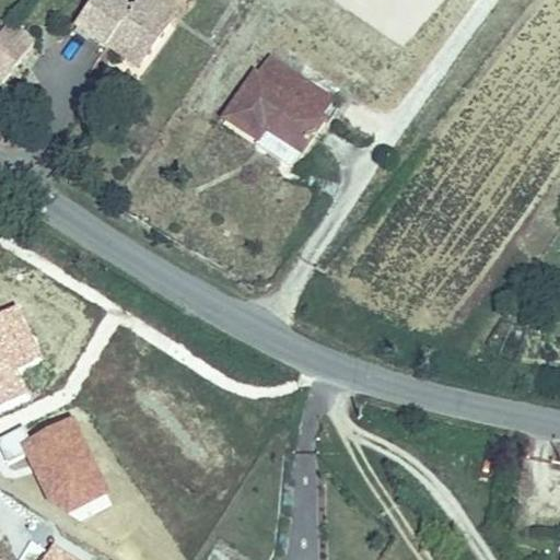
[(176,25),(142,0),(136,9),(123,0),(96,0),(83,20),(113,43),(119,35),(151,58),(176,25)]
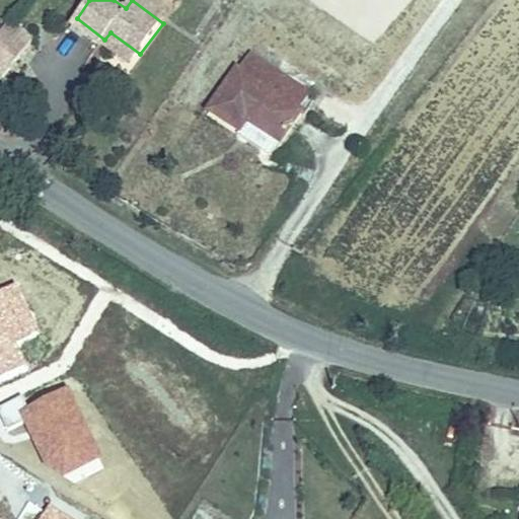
[(150,0),(132,0),(163,23),(169,14),(150,0)]
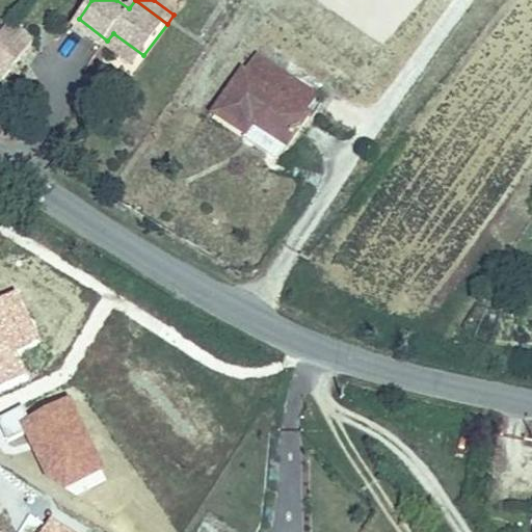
[(15,17),(0,35),(0,67),(7,74),(40,35),(15,17)]
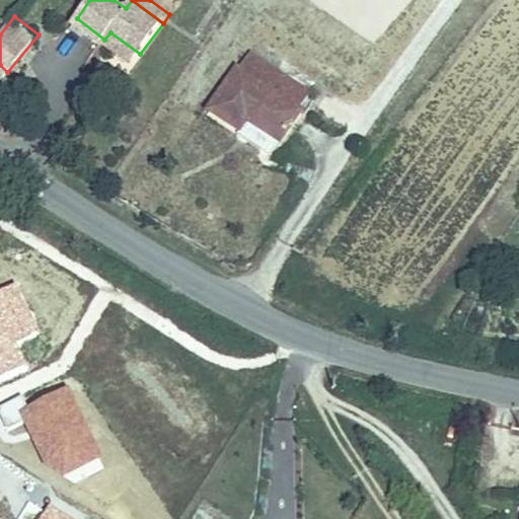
[(110,32),(104,40),(135,62),(140,54),(110,32)]
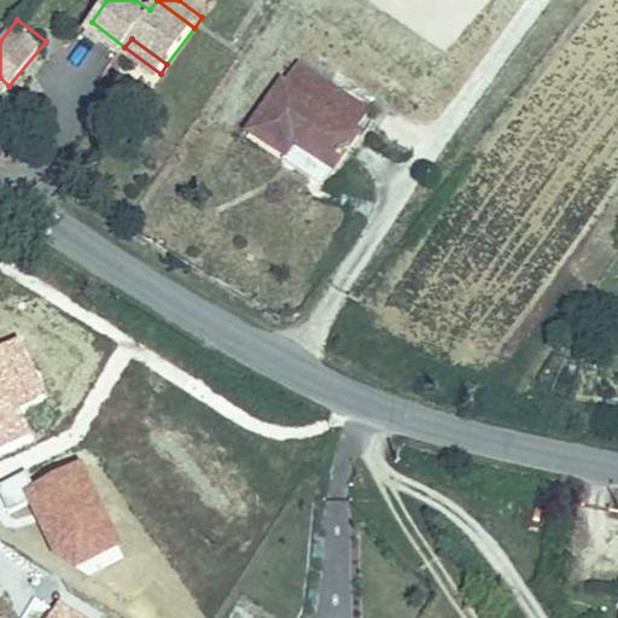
[(293,62),(281,81),(356,130),(368,111),(293,62)]
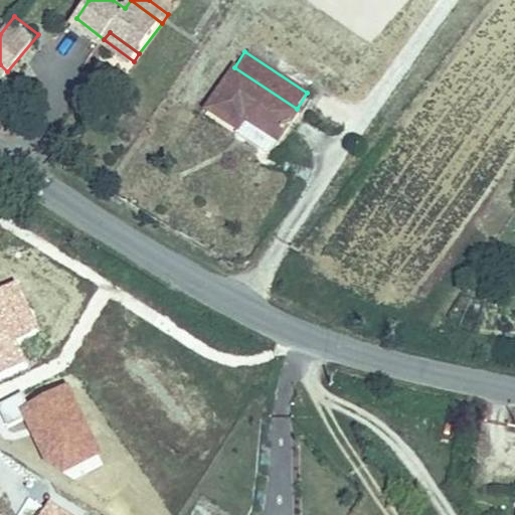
[(297,109),(234,67),(207,108),(237,128),(244,118),(278,139),(297,109)]
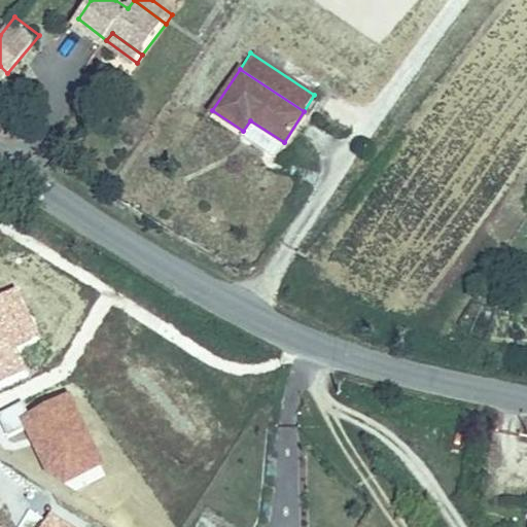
[(284,142),(250,120),(243,131),(240,136),(274,157),(284,142)]
